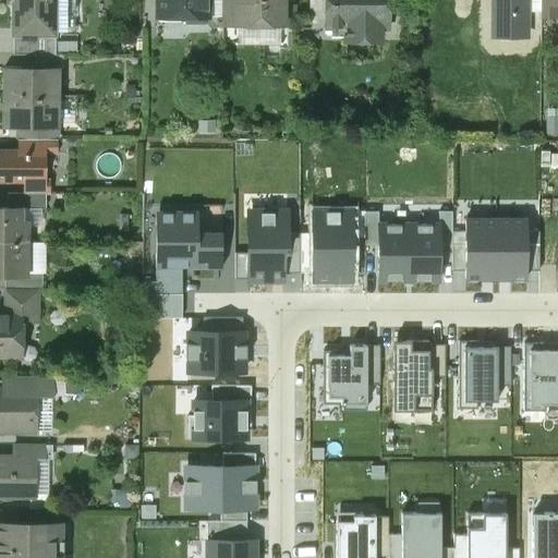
[(12,0),(12,34),(46,35),(55,35),(55,0),(12,0)]
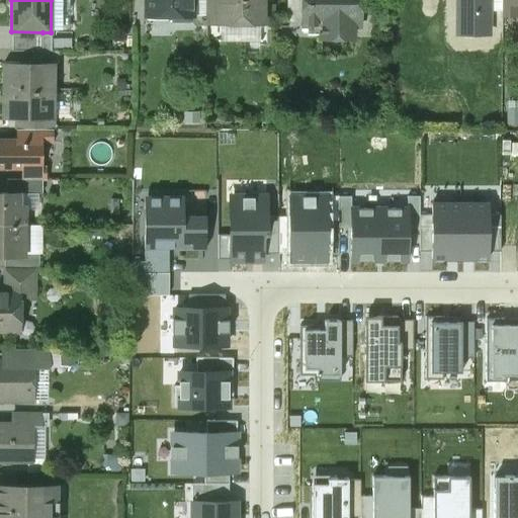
[(145,0),(146,16),(193,16),(192,0),(145,0)]
